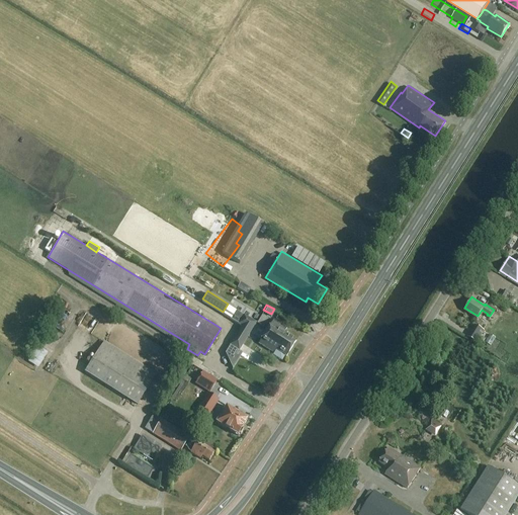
[(230,317),(242,324),(251,330),(256,321),(236,308),(230,317)]
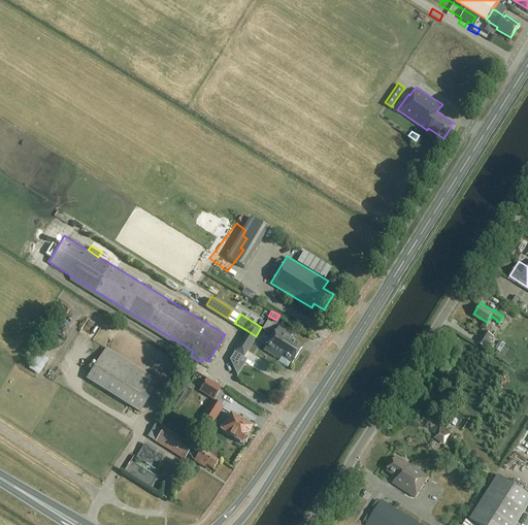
[(278,323),(264,348),(281,358),(278,360),(288,366),(291,361),(292,361),(302,345),(292,338),(294,336),(291,335),(293,332),(278,323)]
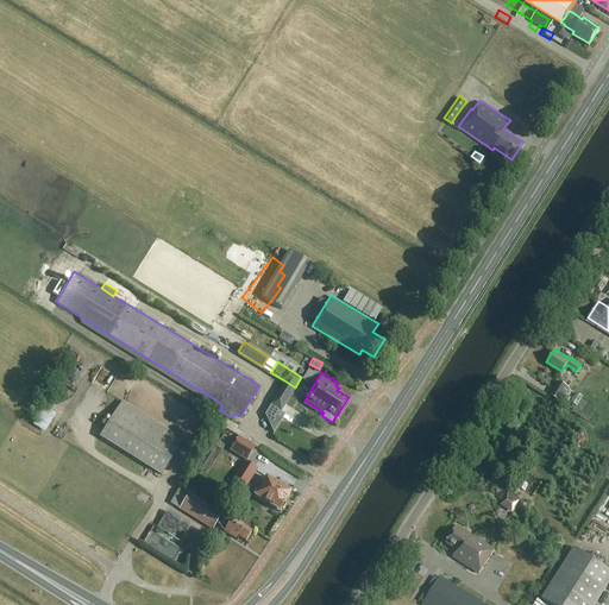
[(560,399),(570,385),(558,378),(550,392),(560,399)]
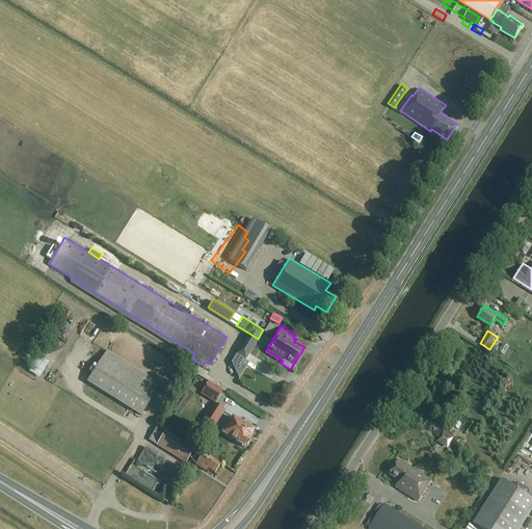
[(245,359),(258,339),(248,333),(236,352),(245,359)]
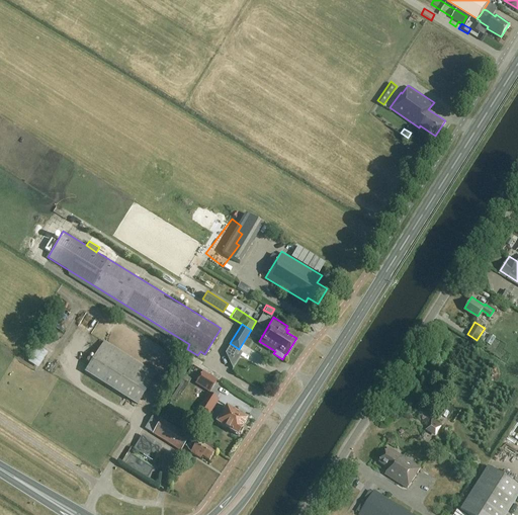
[(152,370),(103,339),(84,369),(138,403),(157,373),(154,371),(157,367),(155,365),(152,370)]
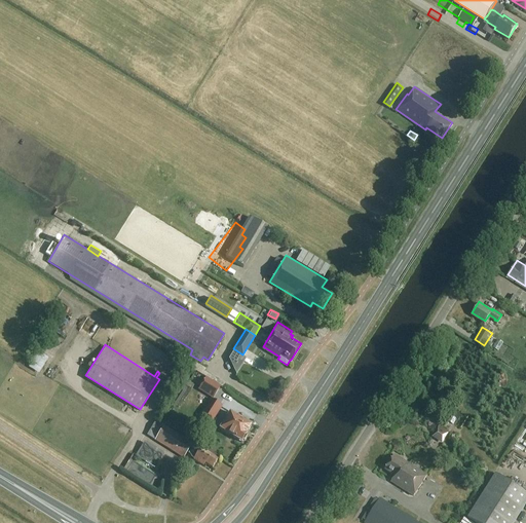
[(39,371),(48,356),(38,349),(29,365),(39,371)]
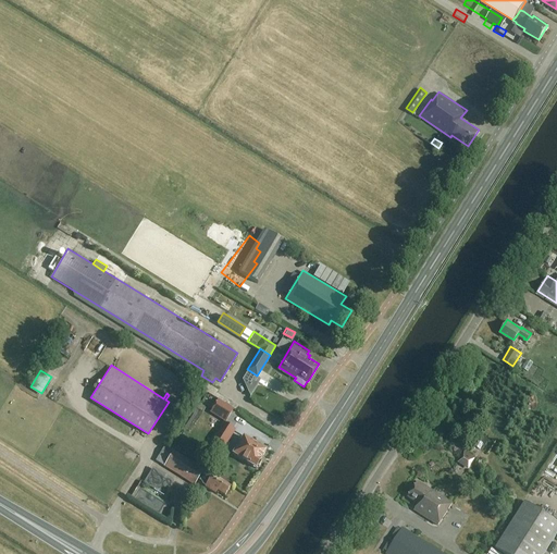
[(24,397),(29,386),(19,380),(13,392),(24,397)]
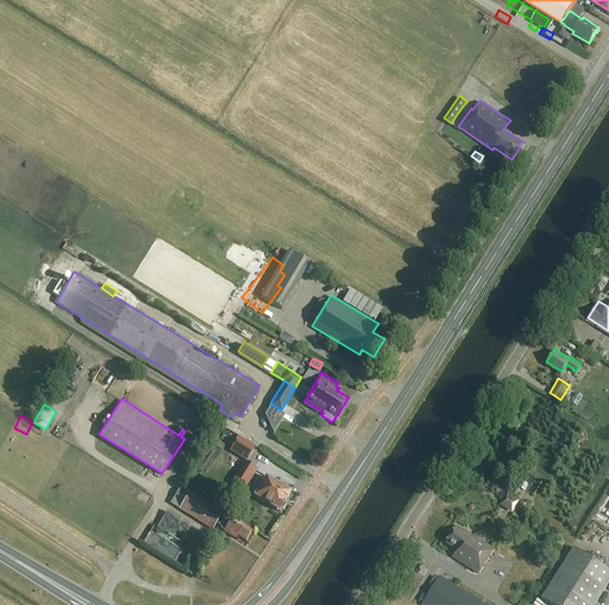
[(238,435),(230,449),(246,460),(255,446),(238,435)]
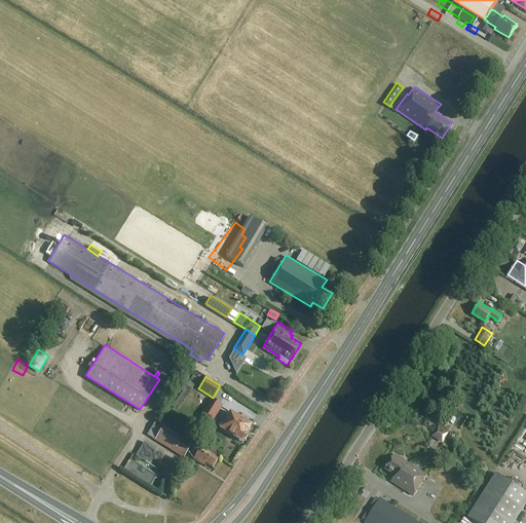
[(212,421),(222,404),(210,397),(199,414),(212,421)]
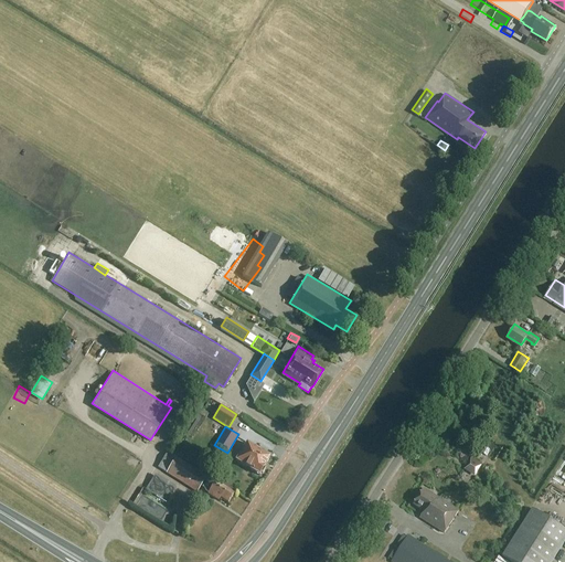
[(263,472),(265,467),(264,466),(272,455),(247,439),(235,458),(259,474),(260,472),(263,472)]
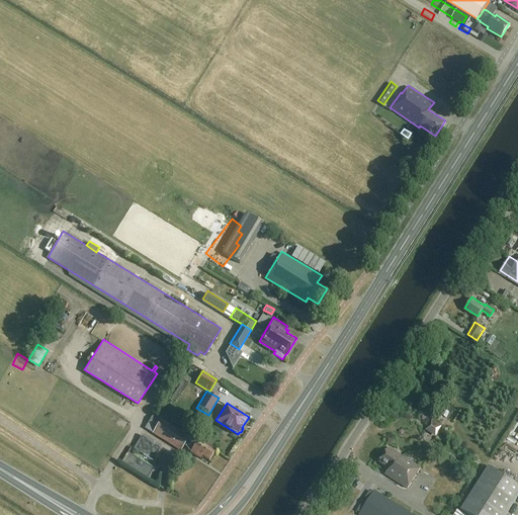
[(181,449),(190,435),(153,412),(145,426),(181,449)]
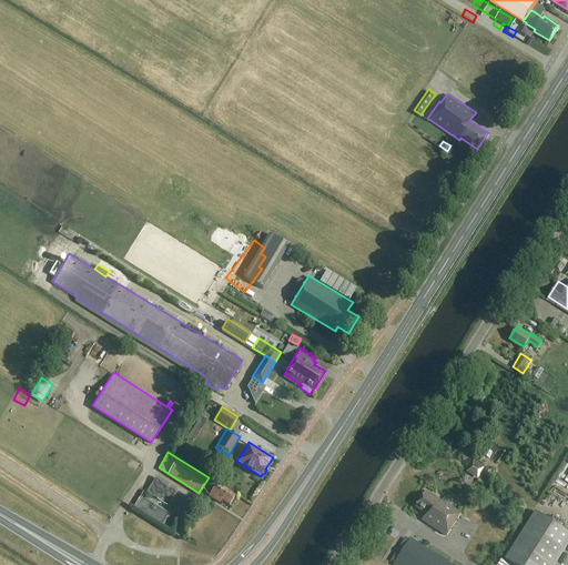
[(169,503),(174,494),(178,490),(178,488),(176,486),(159,475),(155,475),(146,488),(169,503)]
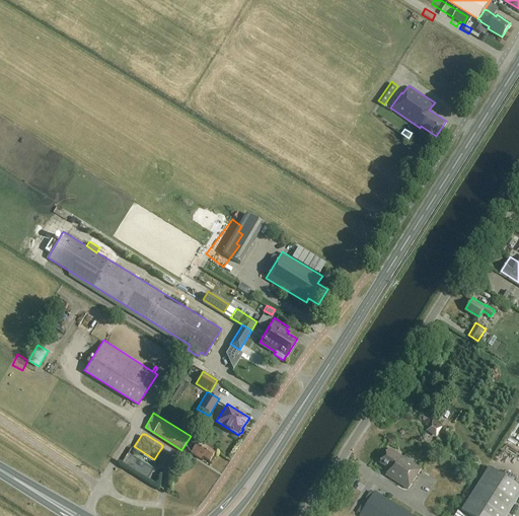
[(210,460),(215,451),(192,437),(187,445),(188,446),(189,449),(191,450),(191,451),(201,458),(203,455),(210,460)]
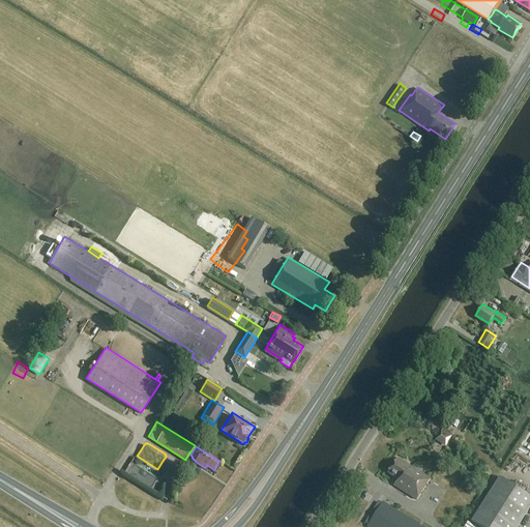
[(416,498),(431,476),(399,456),(388,471),(398,477),(393,484),(416,498)]
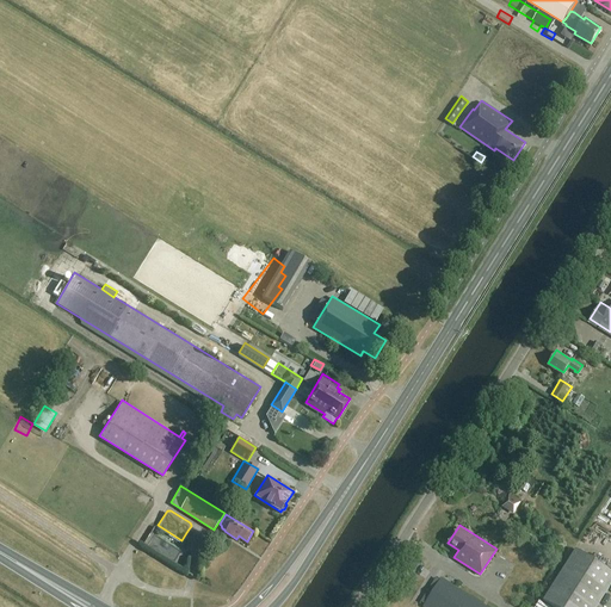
[(557,606),(594,606),(610,582),(610,569),(576,547),(544,599),(557,606)]
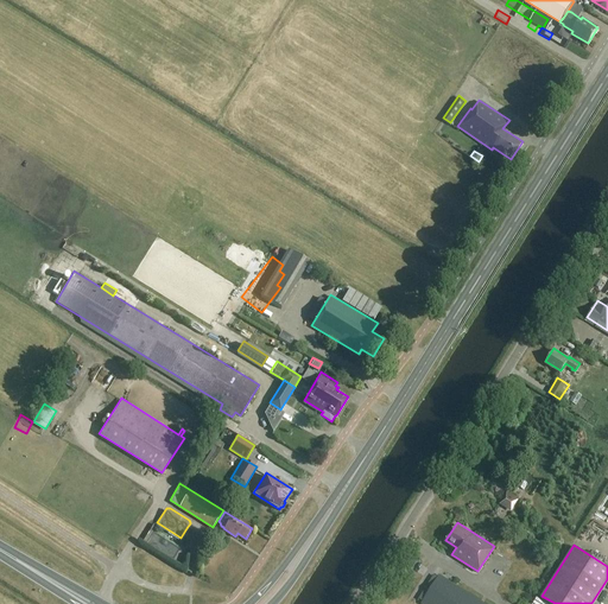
[(425,603),(489,603),(441,572),(422,602),(425,603)]
